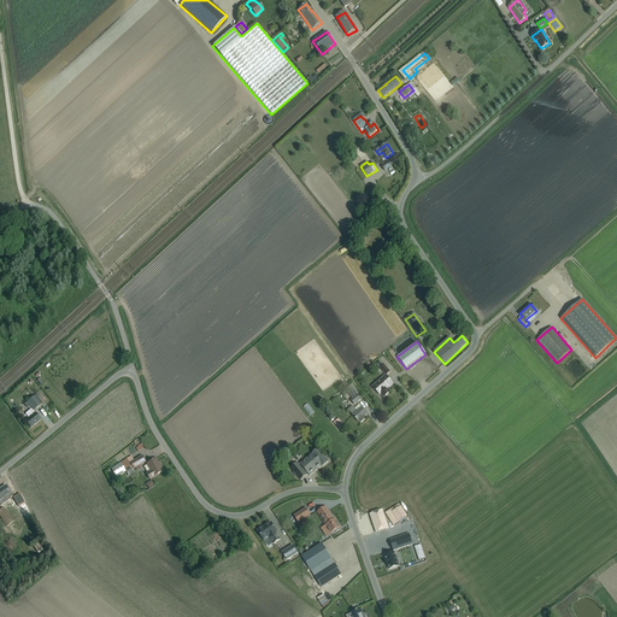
[(387,377),(374,388),(380,395),(381,394),(383,398),(387,394),(385,392),(386,389),(387,391),(387,389),(393,383),(387,377)]
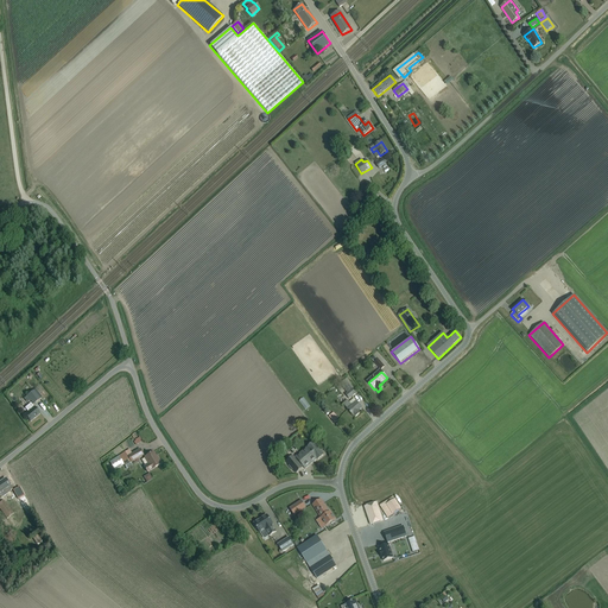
[(346,393),(346,394),(349,399),(355,393),(347,382),(344,380),(340,384),(347,393),(346,393)]
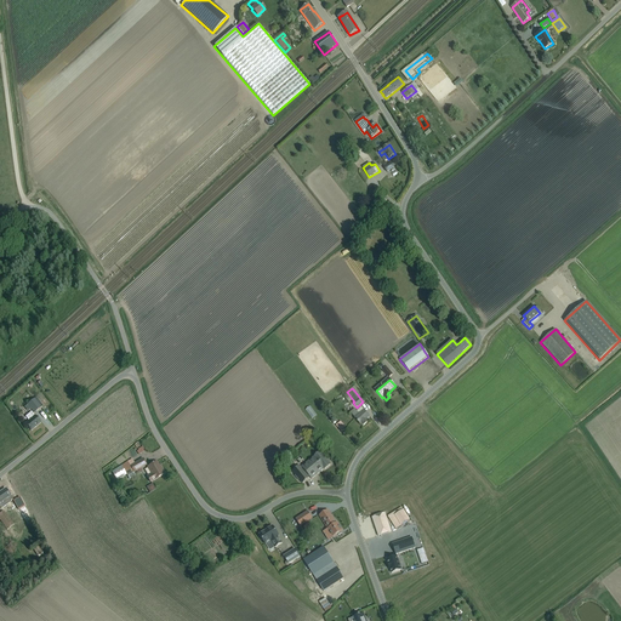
[(41,408),(38,403),(34,399),(28,405),(34,412),(41,408)]
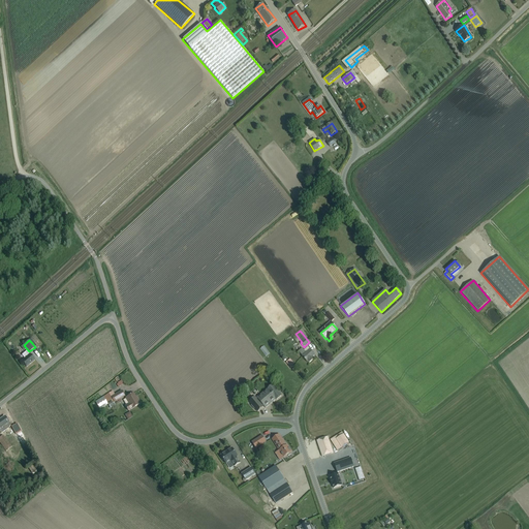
[(308,362),(309,363),(312,360),(311,359),(315,355),(308,347),(304,350),(302,348),(298,351),(302,355),(307,362),(308,362)]
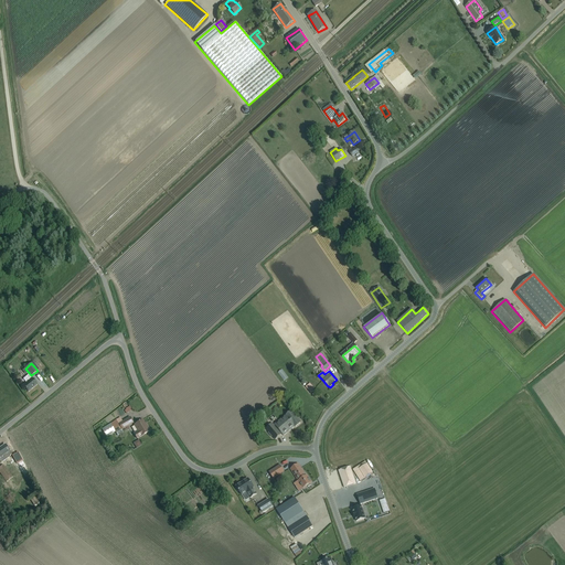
[(36,384),(33,381),(29,374),(23,380),(27,383),(23,385),(29,392),(36,384)]
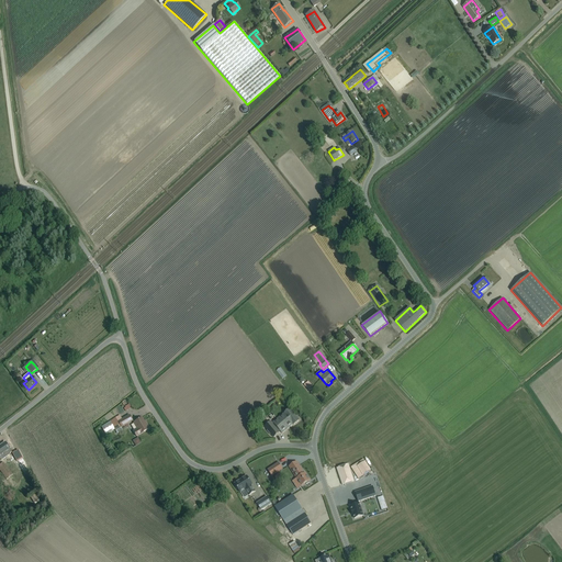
[(308,381),(304,385),(308,391),(313,388),(308,381)]
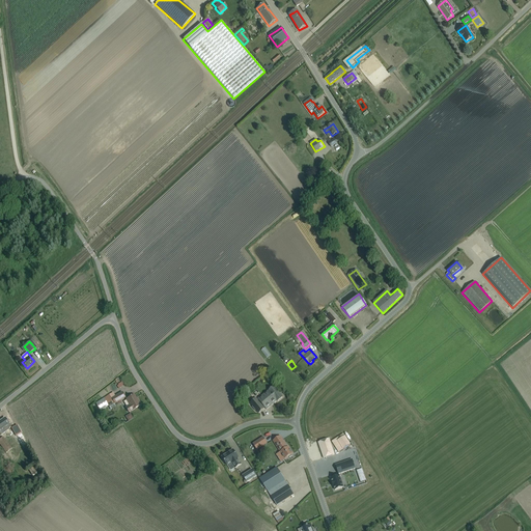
[(279,393),(275,389),(273,387),(269,391),(258,399),(257,400),(256,398),(250,403),(258,413),(264,408),(267,410),(277,400),(277,401),(282,397),(279,393)]
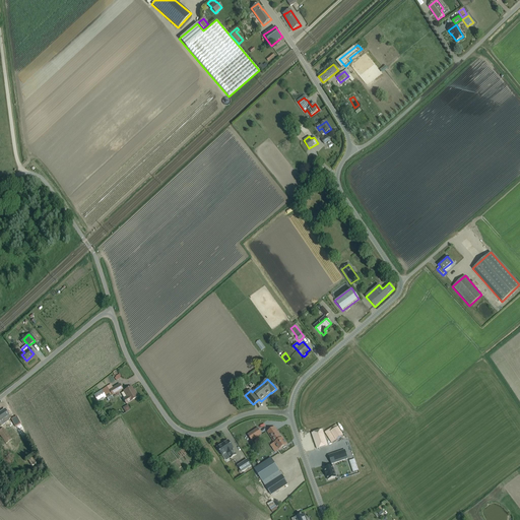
[(102,390),(93,395),(95,398),(98,402),(106,397),(107,399),(118,392),(123,389),(120,384),(115,387),(113,388),(111,384),(102,390)]
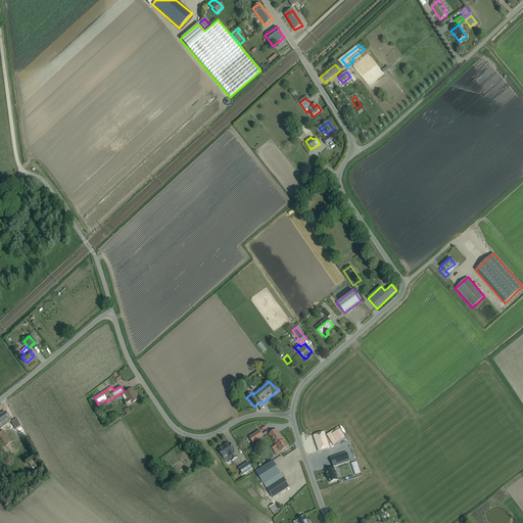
[(125,394),(122,395),(125,400),(124,401),(127,407),(135,401),(139,398),(137,394),(136,395),(134,392),(132,388),(128,391),(124,393),(125,394)]
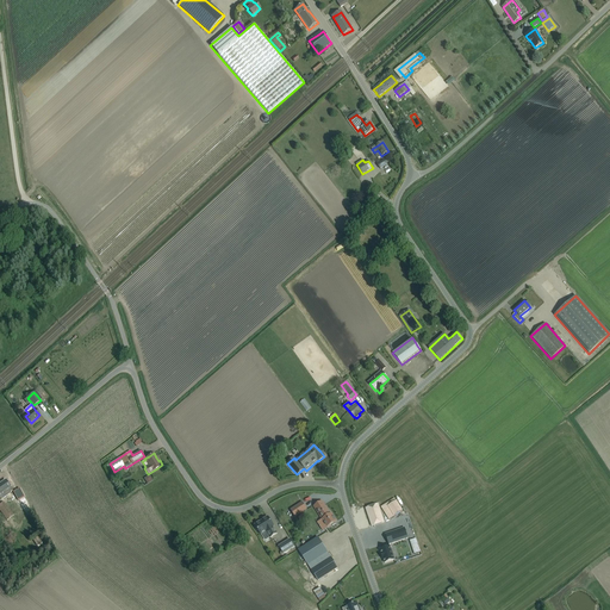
[(11,487),(8,485),(5,480),(0,483),(0,498),(0,499),(5,496),(2,492),(7,490),(10,493),(13,491),(11,487)]
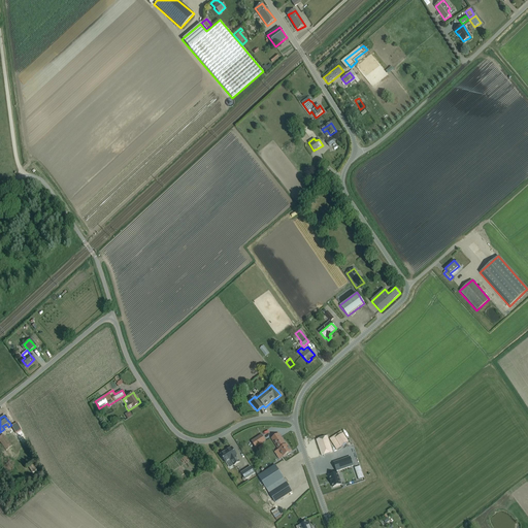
[(349,442),(341,431),(330,439),(336,450),(349,442)]
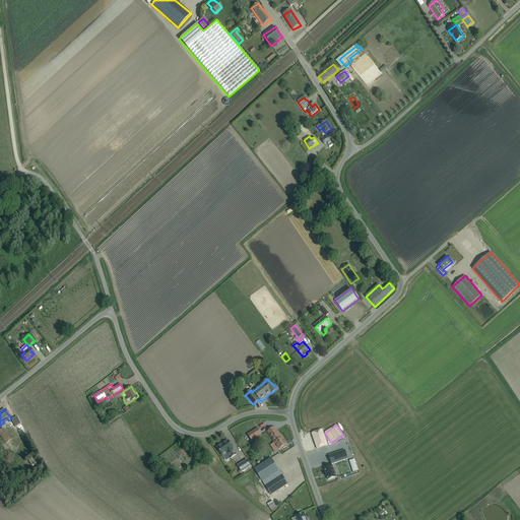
[(0,435),(6,443),(11,439),(3,428),(0,430),(0,435)]
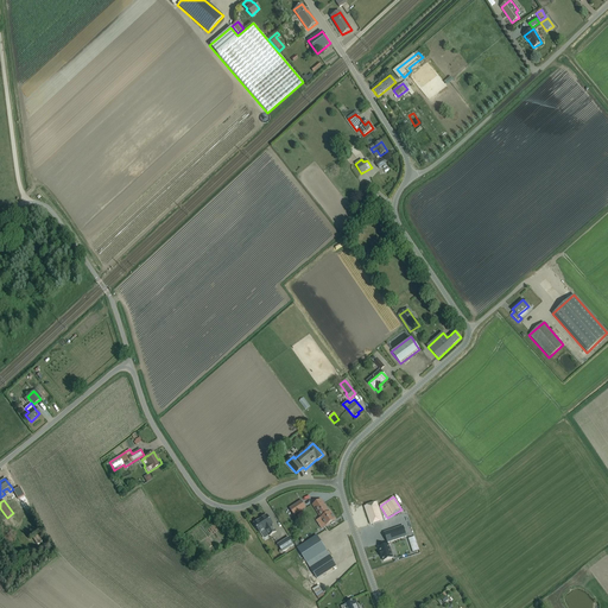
[(312,505),(316,510),(321,518),(325,526),(335,520),(330,512),(329,512),(321,500),(312,505)]
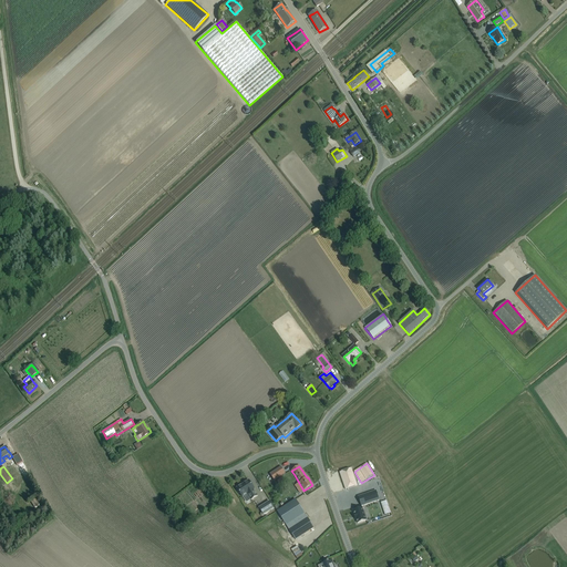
[(275,481),(285,474),(281,467),(270,474),(275,481)]
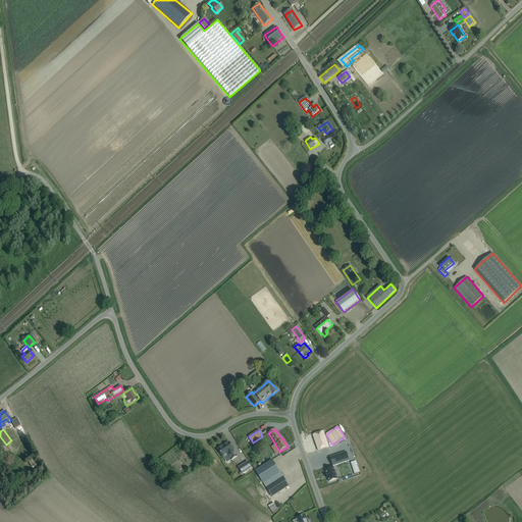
[(328,447),(323,431),(313,434),(318,451),(328,447)]
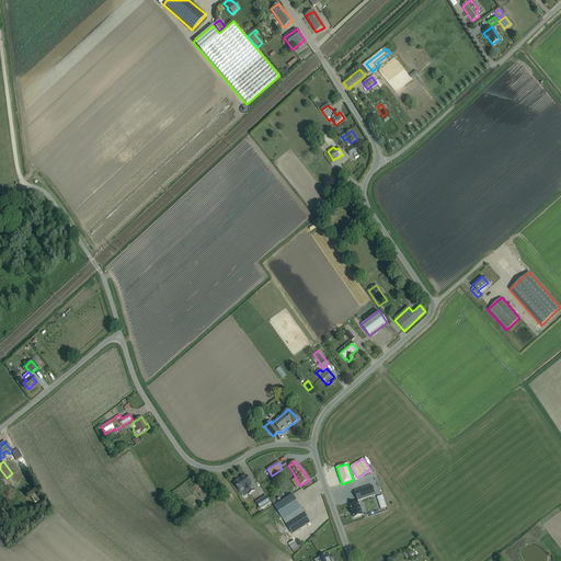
[(247,476),(235,483),(235,485),(236,488),(238,488),(240,492),(244,489),(249,494),(255,491),(251,484),(252,484),(247,476)]
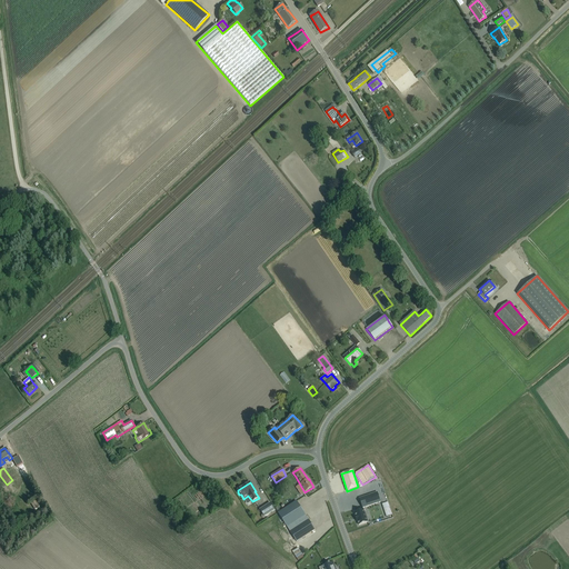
[(377,492),(359,499),(362,508),(380,502),(377,492)]
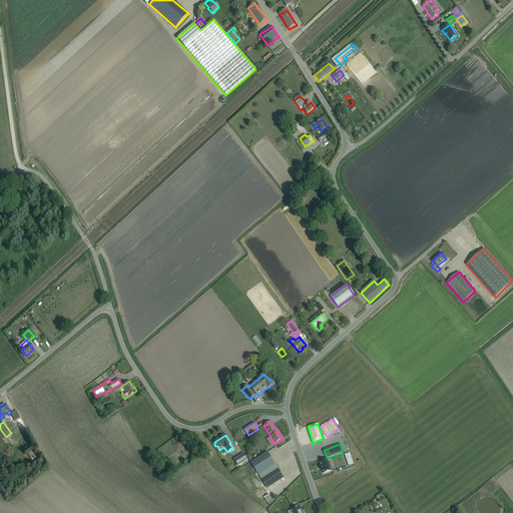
[(33,451),(28,454),(31,459),(36,456),(33,451)]
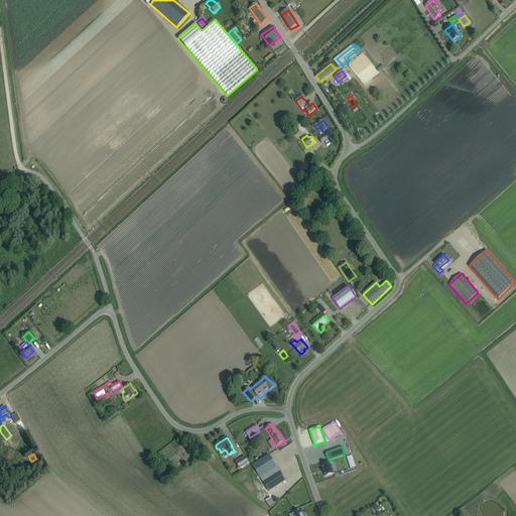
[(269,455),(265,458),(252,466),(260,478),(277,467),(269,455)]
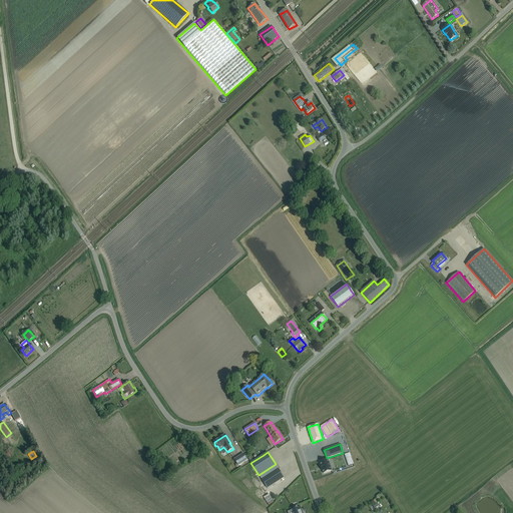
[(247,460),(243,453),(234,460),(238,466),(247,460)]
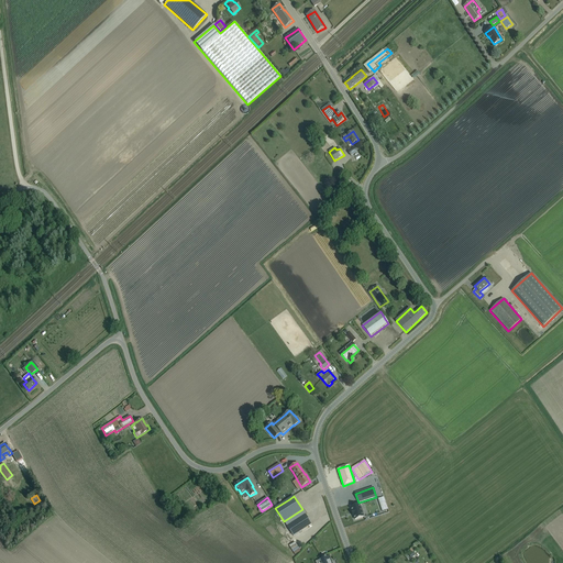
[(389,497),(381,503),(387,511),(395,506),(389,497)]
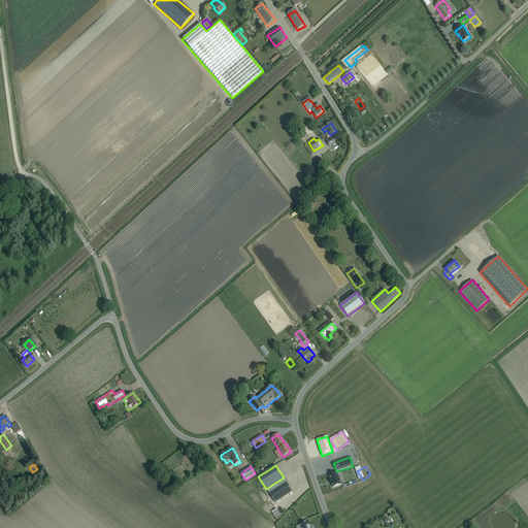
[(337,472),(329,475),(330,480),(331,484),(332,484),(333,488),(341,485),(337,472)]
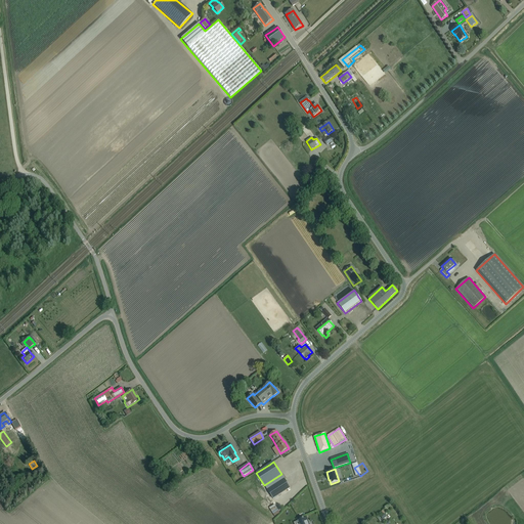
[(348,474),(353,482),(358,479),(352,470),(348,474)]
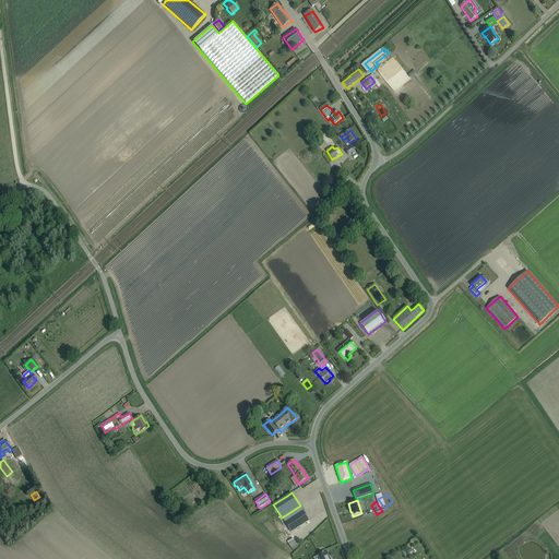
[(304,511),(299,513),(285,523),(292,533),(310,521),(304,511)]
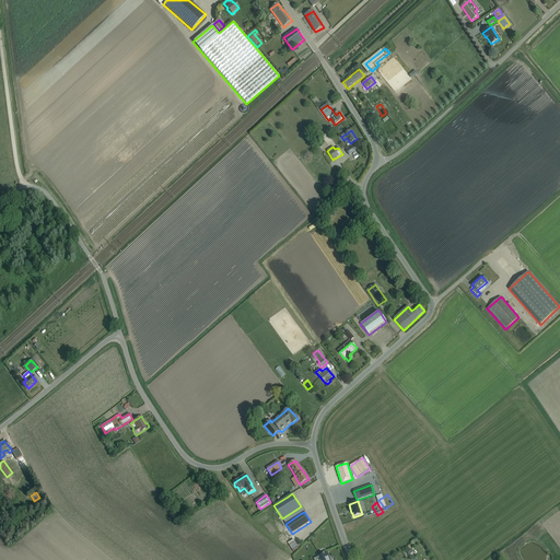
[(361,520),(363,525),(372,521),(369,515),(361,520)]
